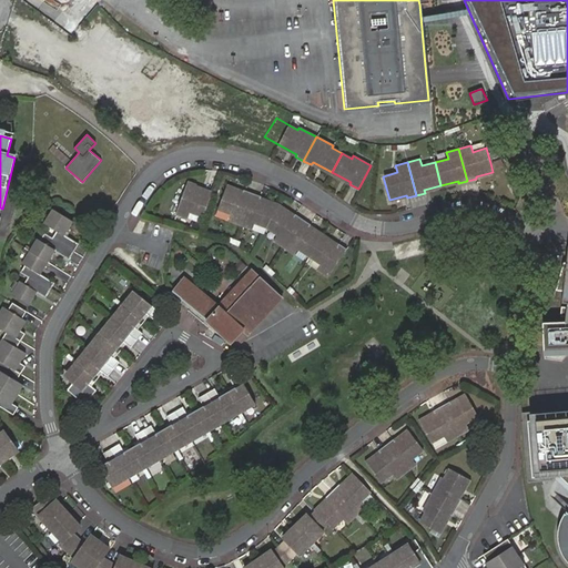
[(188,182),(175,213),(188,217),(190,211),(203,216),(212,194),(195,188),(196,185),(188,182)]
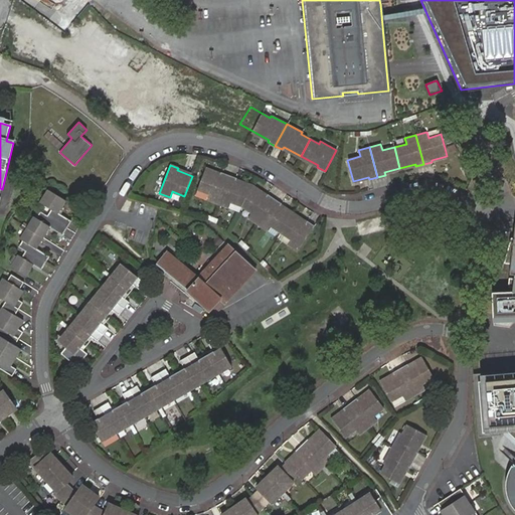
[(206,168),(198,189),(210,194),(208,199),(219,203),(230,175),(222,172),(221,174),(206,168)]
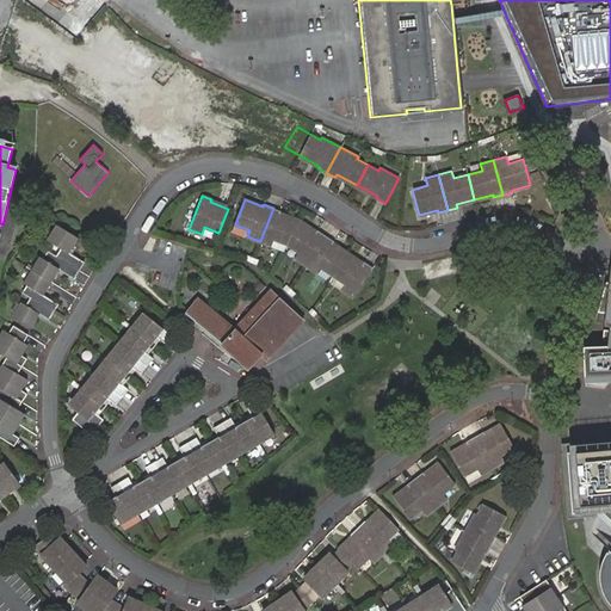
[(282,211),(273,208),(260,241),(272,246),(275,240),(288,245),(301,221),(281,214),(282,211)]
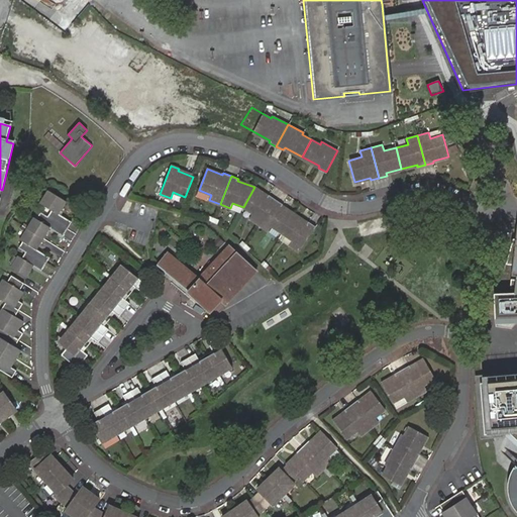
[(268,196),(254,187),(243,207),(252,213),(249,218),(259,224),(276,199),(269,194),(268,196)]
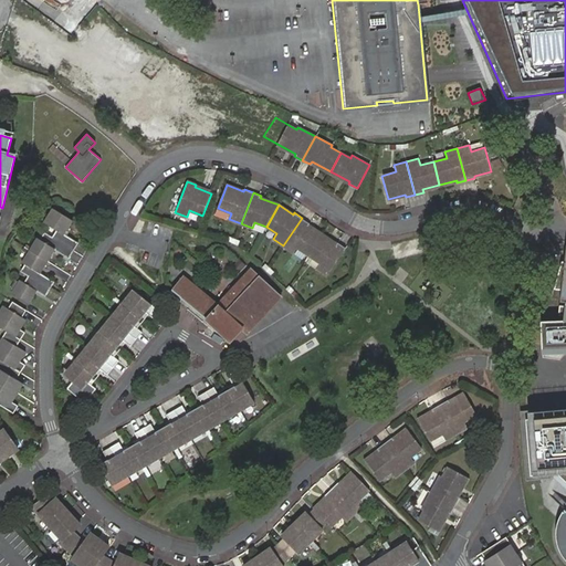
[(52,237),(74,250),(79,242),(64,234),(73,220),(53,208),(44,221),(58,229),(52,237)]
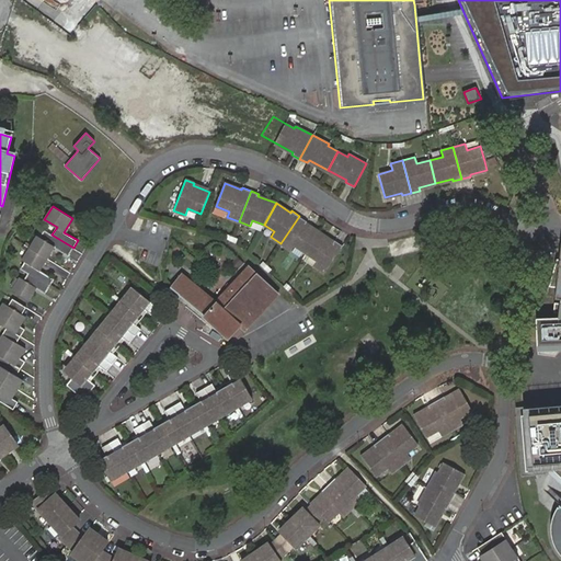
[(307,220),(299,216),(281,243),(290,250),(295,244),(306,252),(320,231),(306,222),(307,220)]
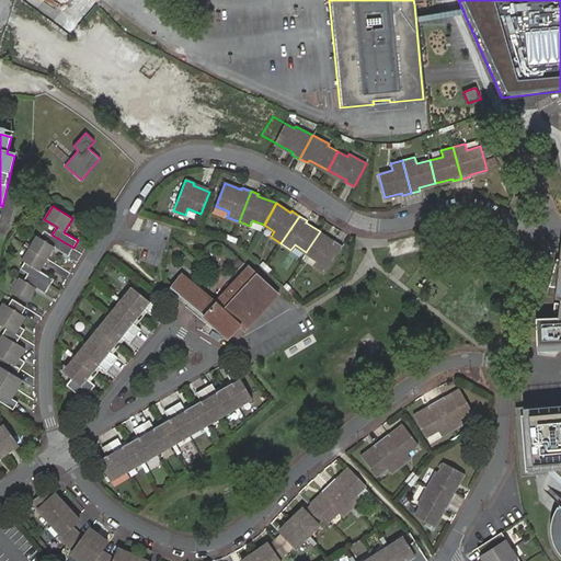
[(30,248),(47,260),(55,248),(69,256),(73,248),(52,235),(45,230),(39,238),(36,236),(30,248)]
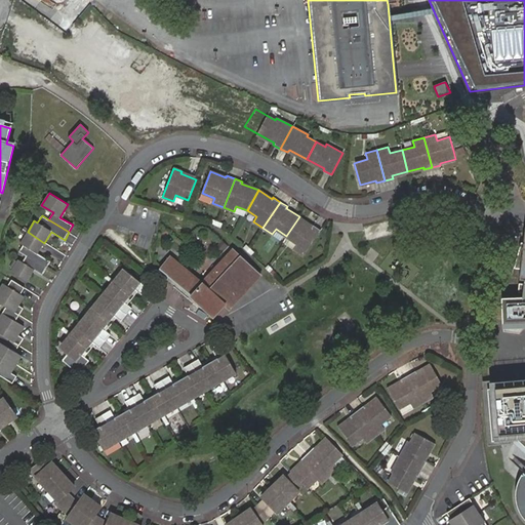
[(299,216),(286,236),(297,243),(293,248),(304,254),(321,229),(314,225),(313,226),(299,216)]
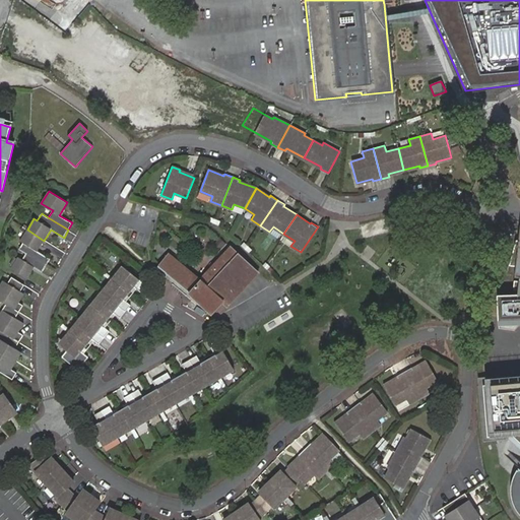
[(26,253),(47,265),(50,259),(38,251),(44,241),(27,230),(20,241),(23,242),(19,249),(26,253)]
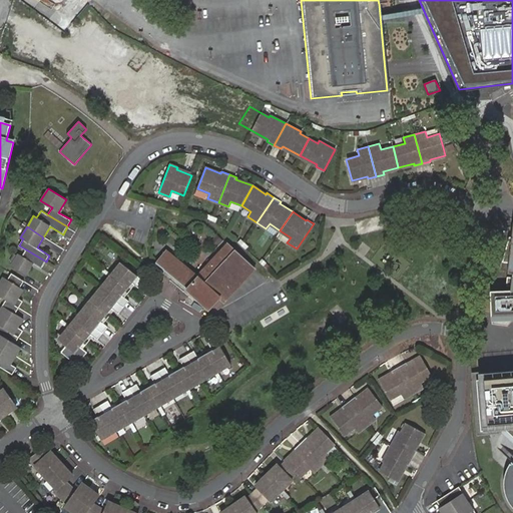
[(512,230),(505,291),(491,292),(491,320),(512,319),(512,230)]
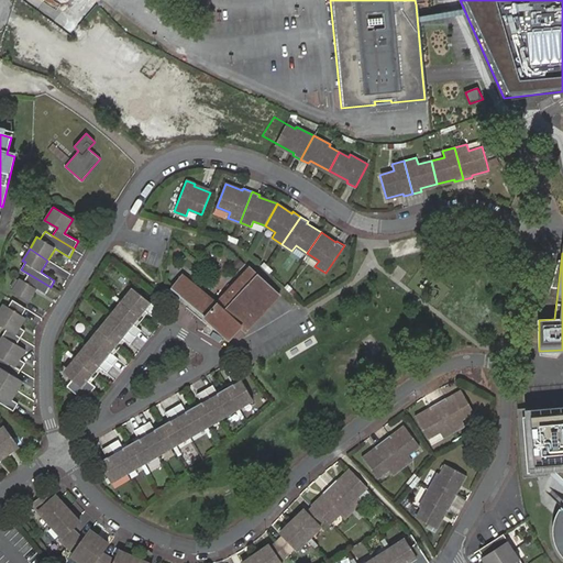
[(239,258),(233,264),(239,269),(244,264),(239,258)]
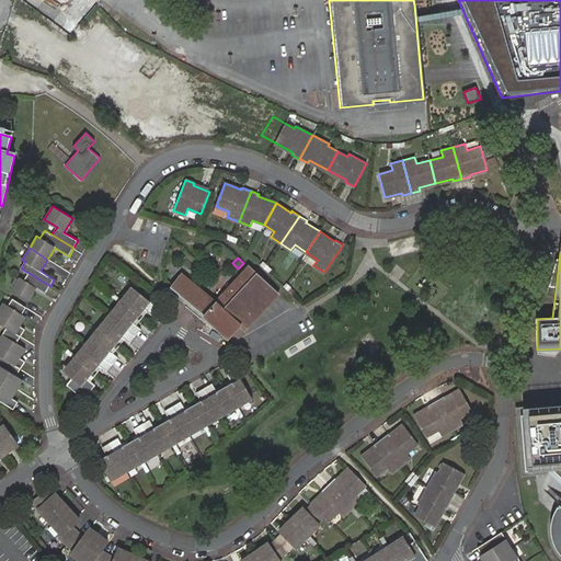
[(244,330),(278,293),(250,266),(216,302),(182,274),(171,287),(201,312),(229,339),(241,327),(244,330)]
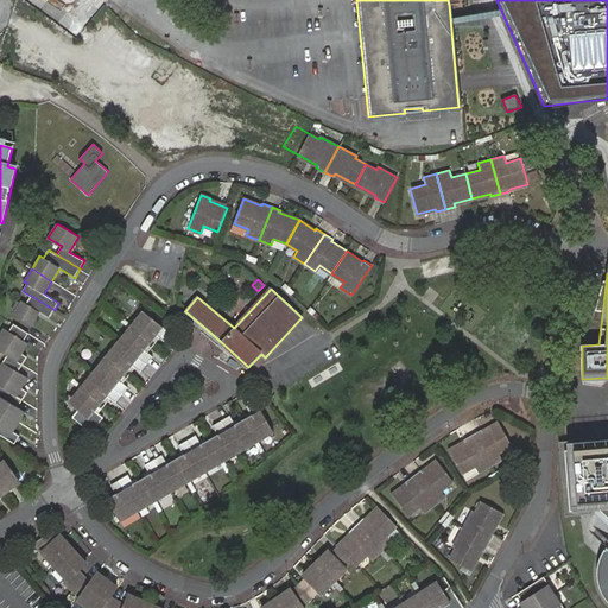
[(40,312),(48,317),(50,318),(55,310),(31,296),(26,303),(21,301),(13,314),(32,325),(40,312)]
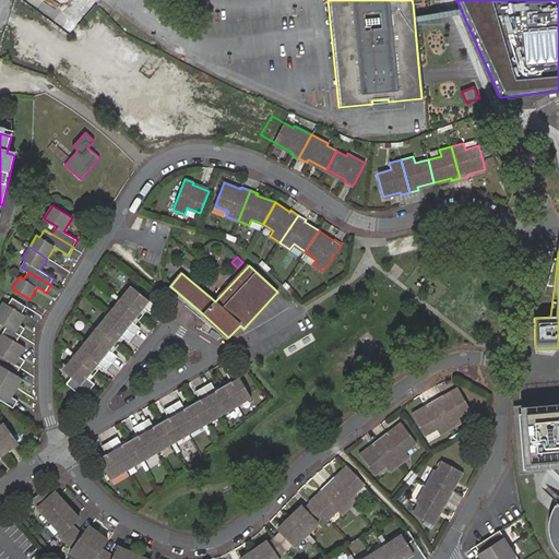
[(157,307),(132,286),(67,367),(67,371),(72,377),(67,383),(84,397),(96,383),(88,378),(99,365),(107,370),(118,355),(111,349),(122,336),(129,342),(141,328),(133,322),(144,309),(152,314),(157,307)]
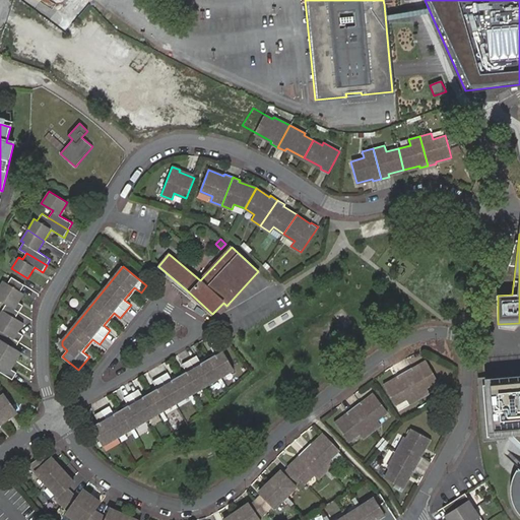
[(0,300),(7,305),(15,309),(19,312),(24,305),(19,303),(20,302),(24,294),(21,291),(25,284),(12,277),(8,283),(4,280),(0,286),(0,300)]
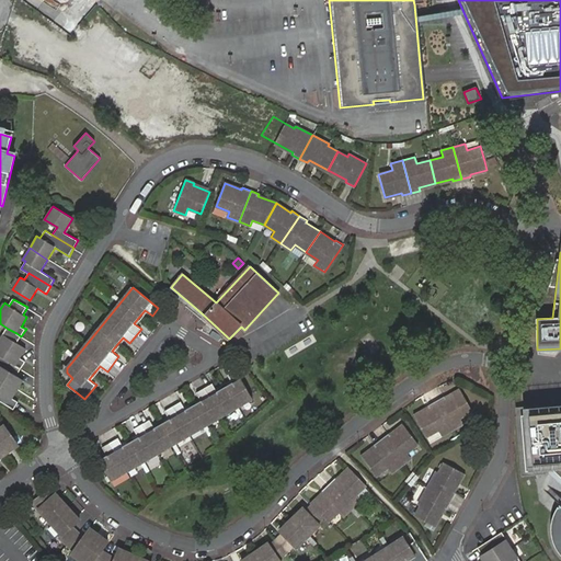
[(0,355),(14,364),(22,368),(26,362),(21,358),(26,348),(18,343),(21,336),(16,333),(8,329),(0,341),(0,355)]
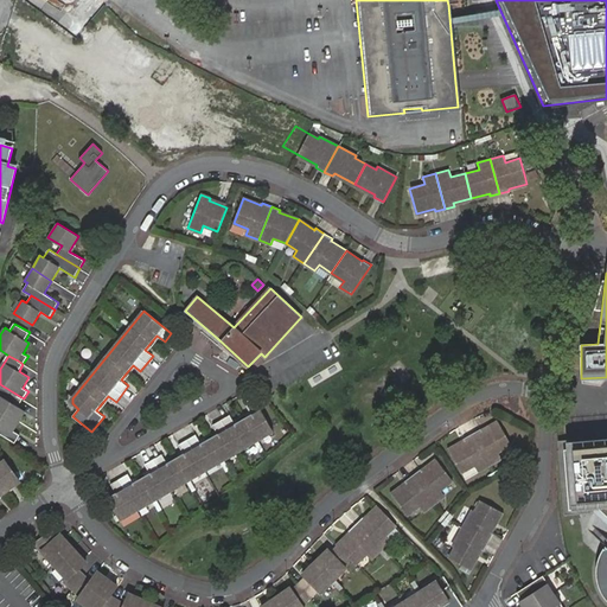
[(390,369),(402,381),(410,372),(398,360),(390,369)]
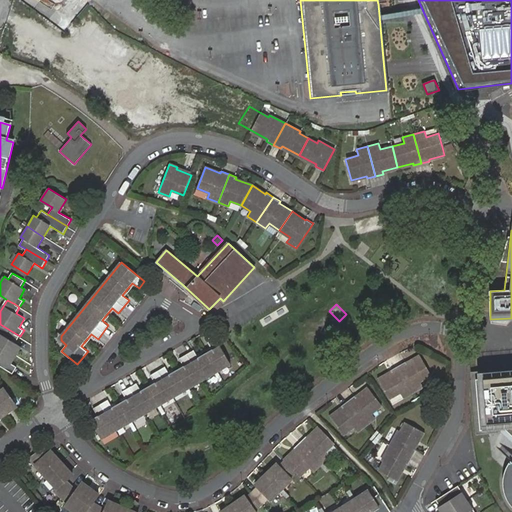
[(20,336),(13,332),(0,324),(0,344),(1,345),(18,355),(23,347),(16,343),(20,336)]
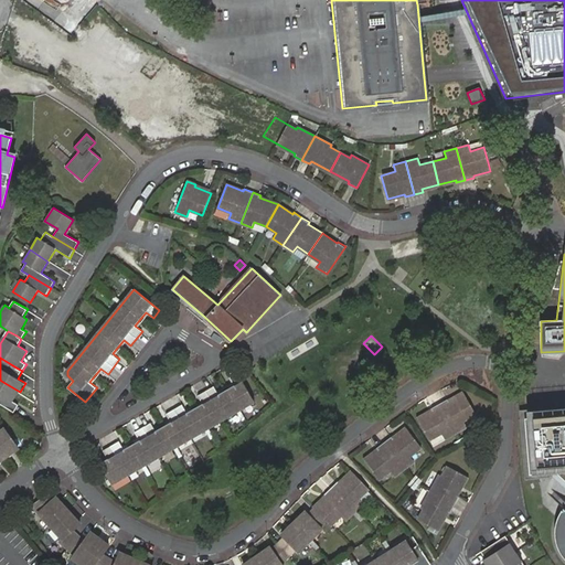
[(108,458),(100,462),(112,483),(253,402),(236,373),(228,377),(233,386),(217,394),(213,386),(196,396),(202,404),(187,413),(182,404),(166,414),(170,422),(156,430),(150,423),(135,432),(139,440),(124,449),(119,440),(103,450),(108,458)]
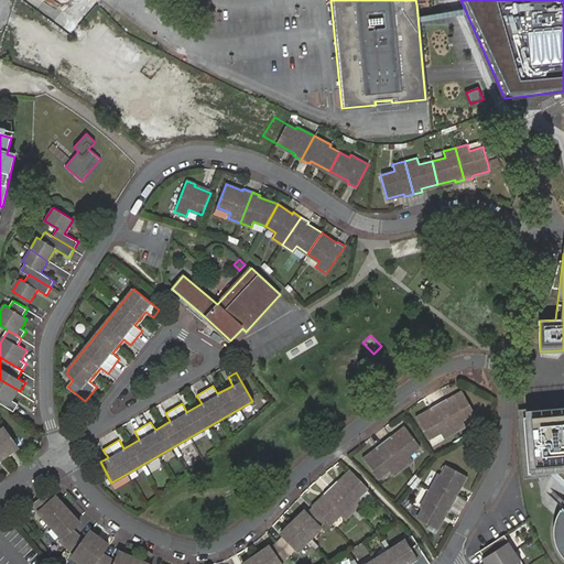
[(0,401),(1,403),(15,411),(20,404),(14,400),(20,391),(1,380),(0,379),(0,401)]
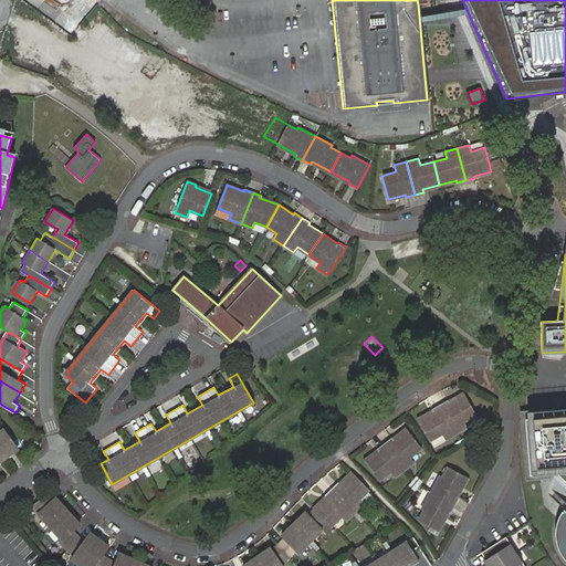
[(448,400),(440,405),(456,435),(467,428),(463,422),(477,416),(464,395),(449,402),(448,400)]
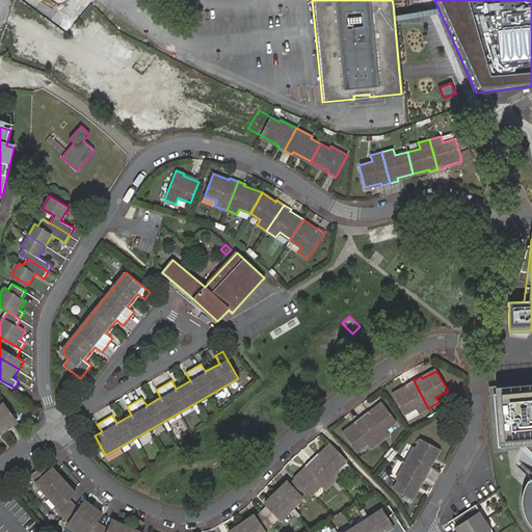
[(407,387),(393,395),(403,415),(416,408),(418,414),(428,408),(414,380),(406,384),(407,387)]
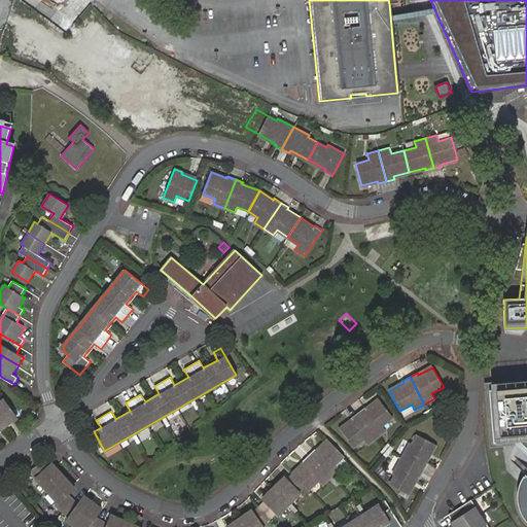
[(526,378),(526,379),(496,381),(500,443),(521,442),(526,448),(526,378)]
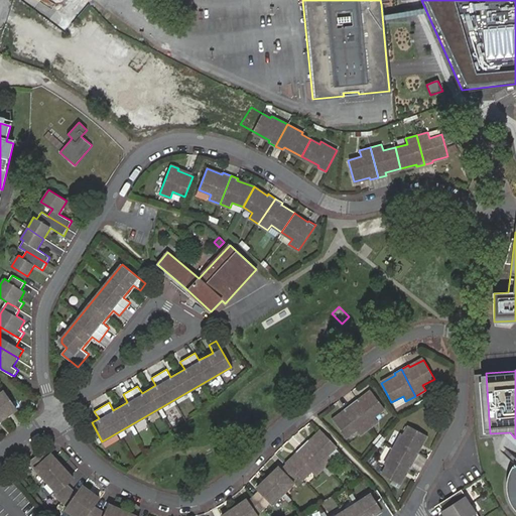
[(0,418),(18,406),(5,388),(0,391),(0,418)]
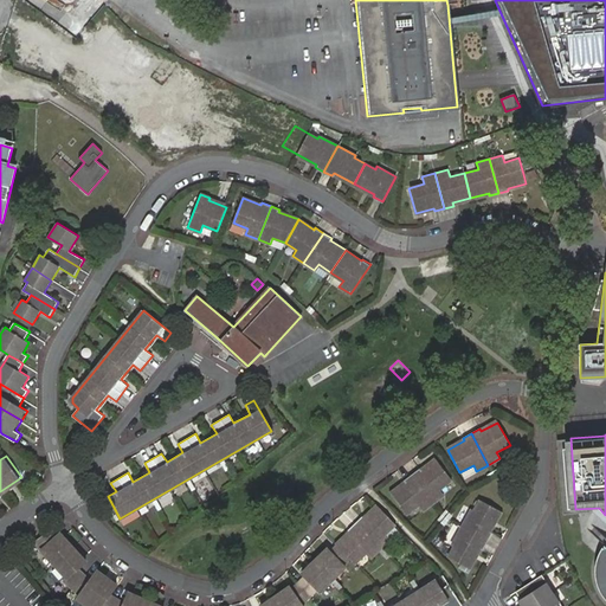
[(420,468),(413,474),(433,502),(445,495),(440,489),(452,481),(437,459),(423,470),(420,468)]
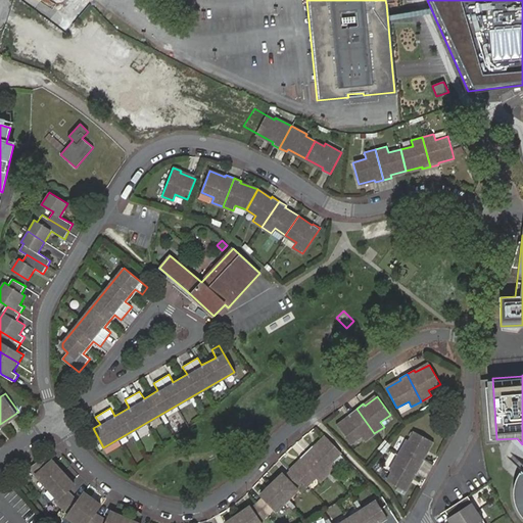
[(351,416),(338,425),(351,442),(362,435),(365,440),(374,433),(357,409),(349,414),(351,416)]
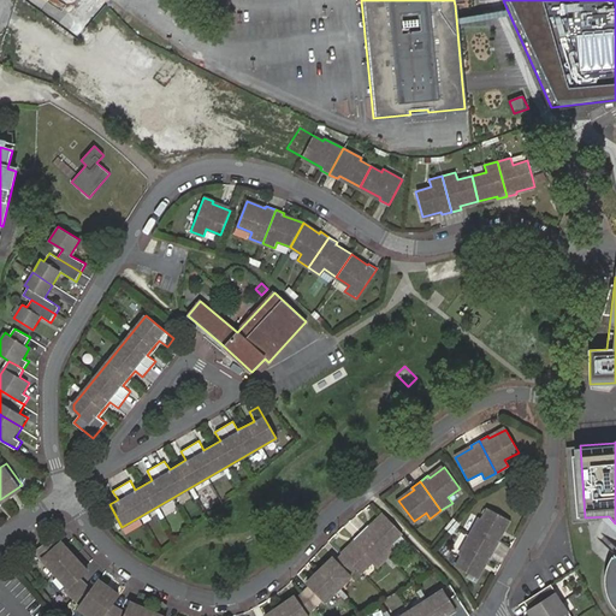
[(480,517),(469,535),(492,549),(497,540),(495,539),(507,519),(489,509),(483,520),(480,517)]
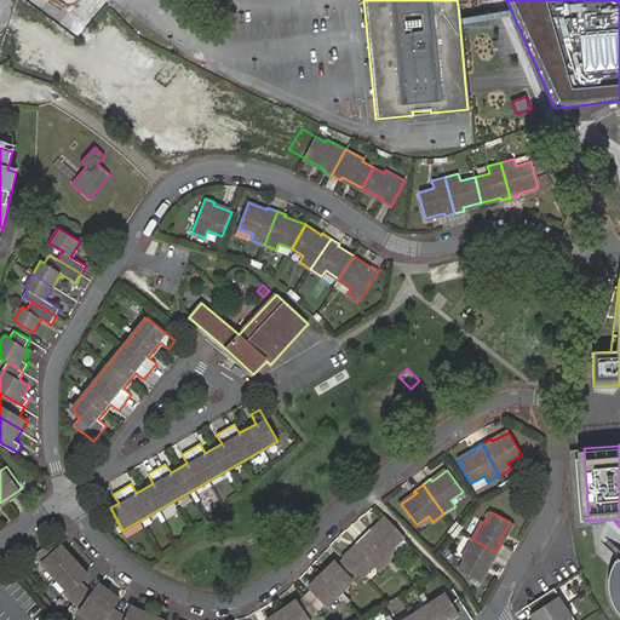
[(310,619),(309,618),(325,602),(327,604),(352,580),(350,578),(357,570),(363,577),(374,566),(379,570),(399,552),(394,546),(403,537),(383,515),(343,555),(345,558),(338,564),(334,561),(309,586),(313,590),(299,603),(296,600),(267,619),(310,619)]
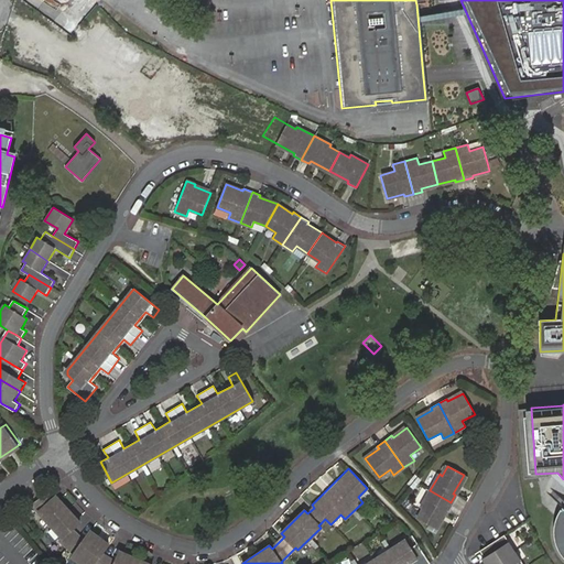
[(563,499),(551,487),(546,491),(563,507),(559,513),(556,521),(555,528),(555,537),(557,543),(561,550),(563,554),(563,499)]
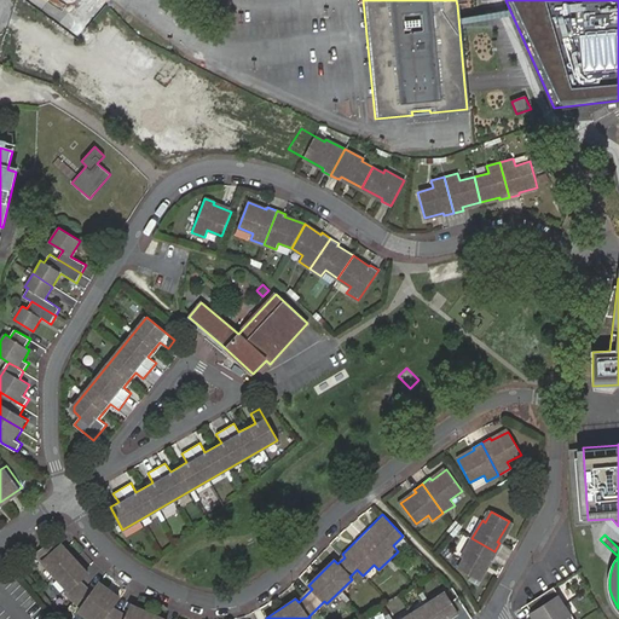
[(464,557),(458,568),(475,579),(487,559),(490,560),(495,551),(472,538),(462,556),(464,557)]
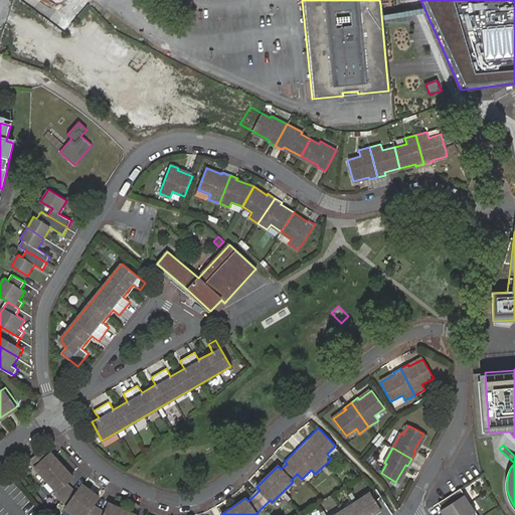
[(43,452),(31,463),(57,492),(55,494),(68,505),(66,508),(75,514),(140,514),(112,503),(108,512),(94,505),(100,497),(83,485),(77,493),(66,484),(73,477),(51,453),(48,457),(43,452)]
